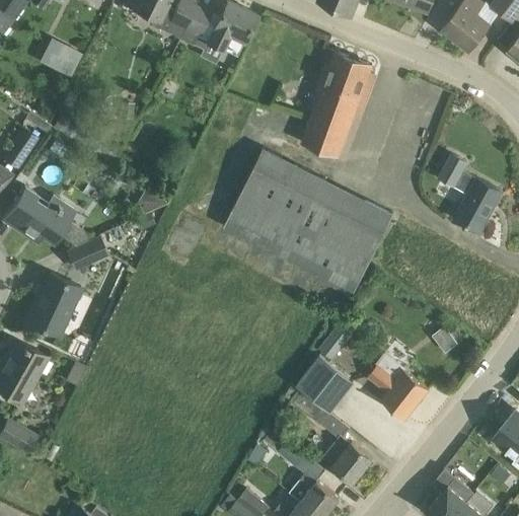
[(29,0),(0,0),(0,20),(10,28),(29,0)]
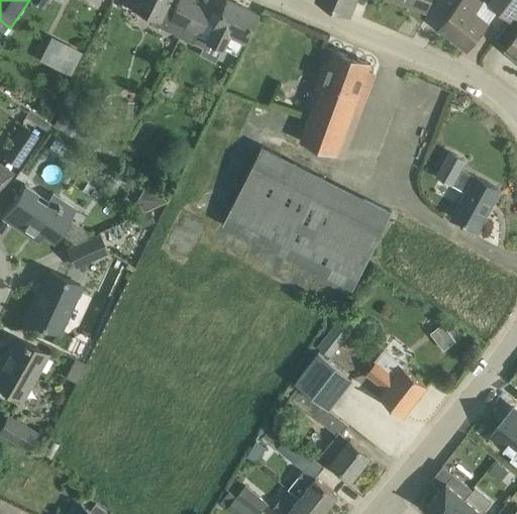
[(29,0),(43,10),(49,0),(29,0)]
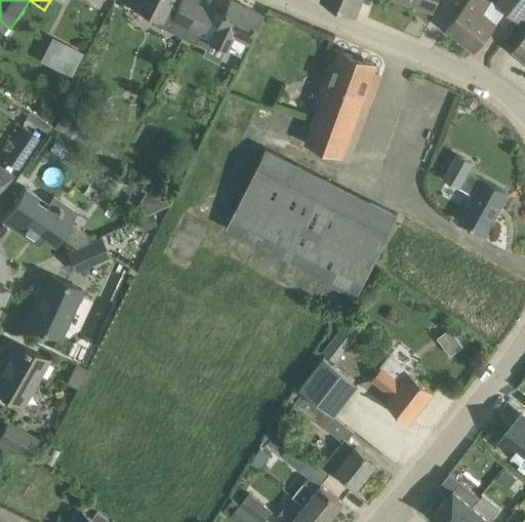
[(155,27),(183,40),(200,4),(192,0),(182,0),(177,11),(168,7),(171,0),(133,0),(130,6),(158,19),(155,27)]
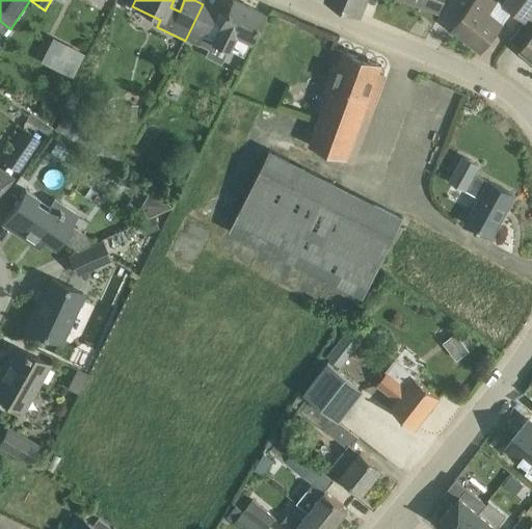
[(327,0),(327,2),(360,17),(367,0),(327,0)]
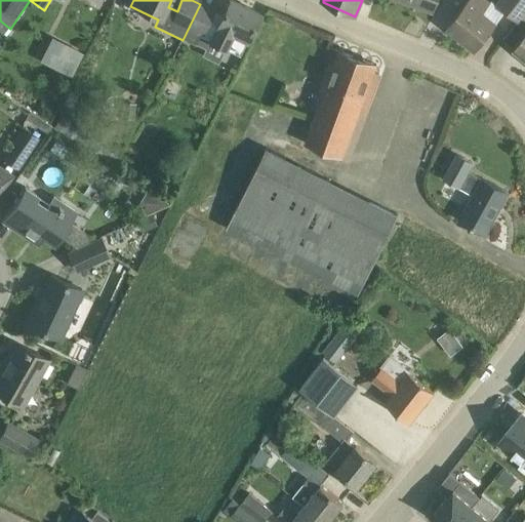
[(399,0),(433,12),(437,0),(399,0)]
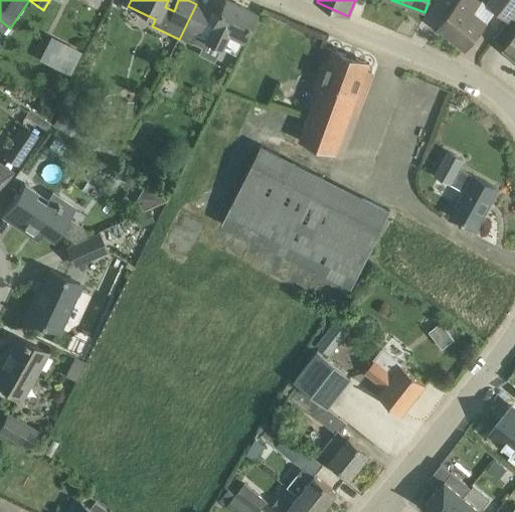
[(473,0),(461,0),(439,28),(464,48),(467,50),(496,14),(486,6),(482,3),(480,6),(473,0)]
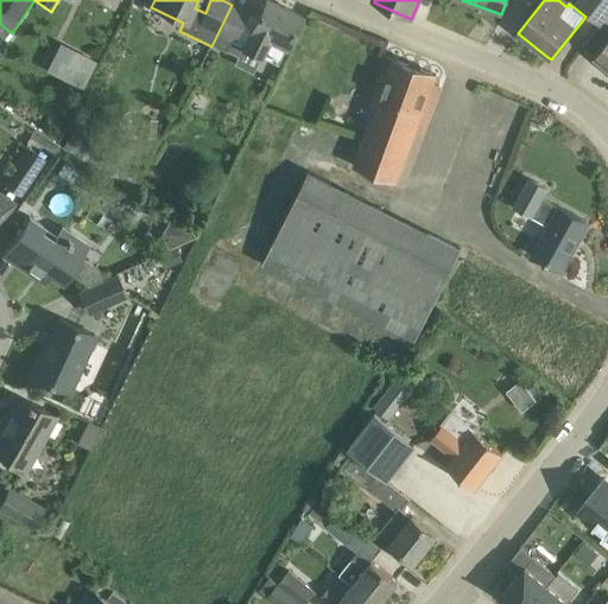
[(586,17),(600,26),(607,14),(607,0),(577,0),(574,7),(586,17)]
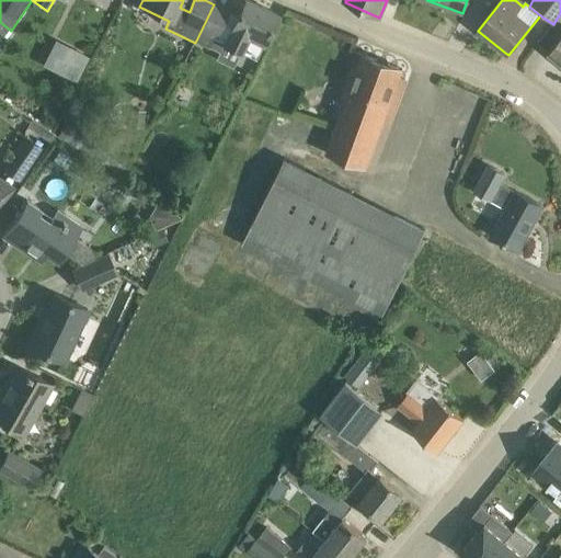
[(214,4),(195,43),(208,49),(213,42),(256,63),(264,46),(278,16),(245,1),(237,19),(229,14),(230,12),(214,4)]
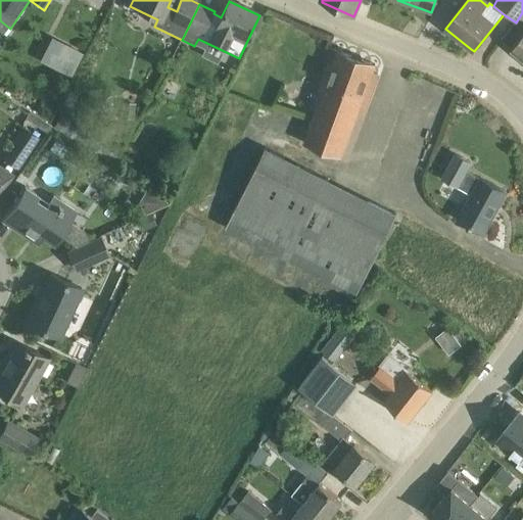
[(522,35),(512,50),(522,59),(522,35)]
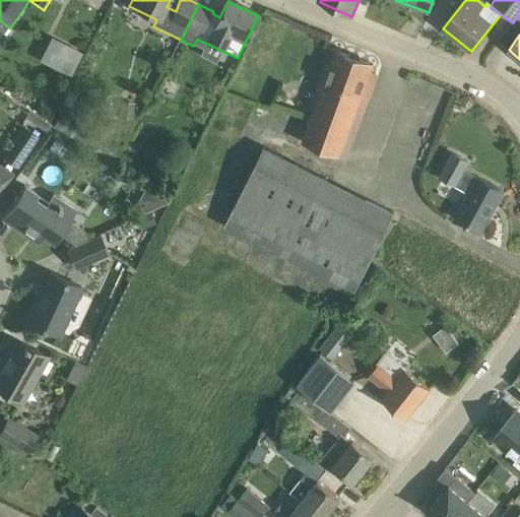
[(67,48),(56,70),(71,77),(82,56),(67,48)]
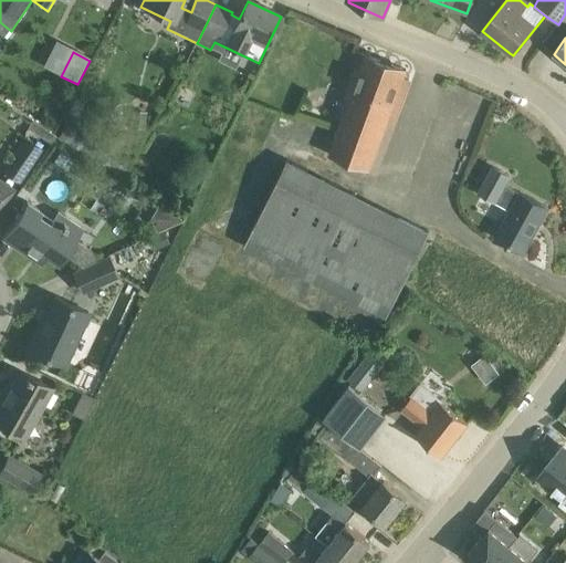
[(353,92),(328,158),(368,173),(396,101),(399,103),(405,96),(410,82),(404,80),(407,72),(366,56),(359,74),(357,73),(350,91),(353,92)]
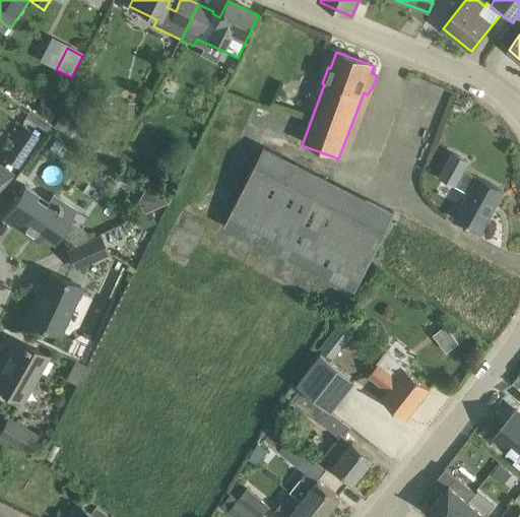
[(41,120),(29,114),(25,121),(36,128),(41,120)]
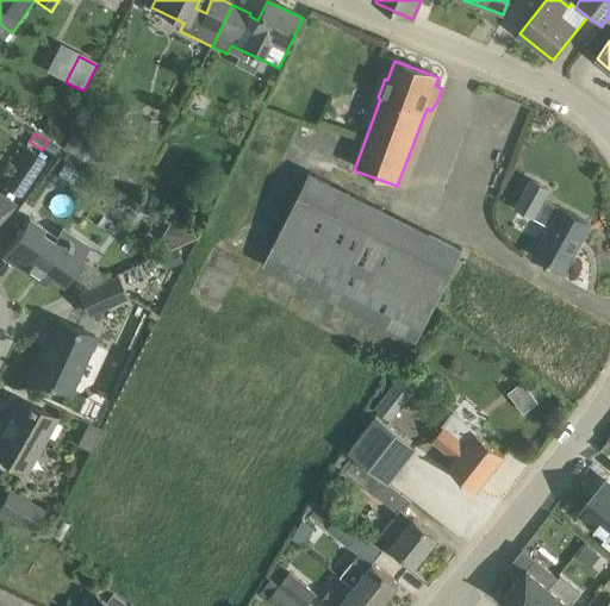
[(63,150),(131,194),(138,183),(70,138),(63,150)]
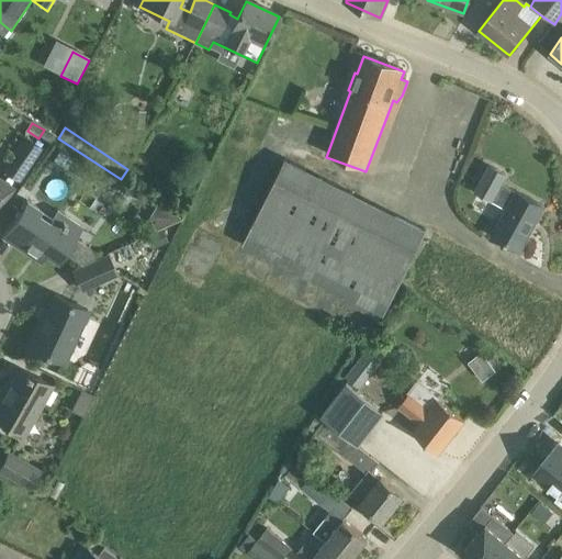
[(3,172),(19,182),(41,151),(25,140),(3,172)]
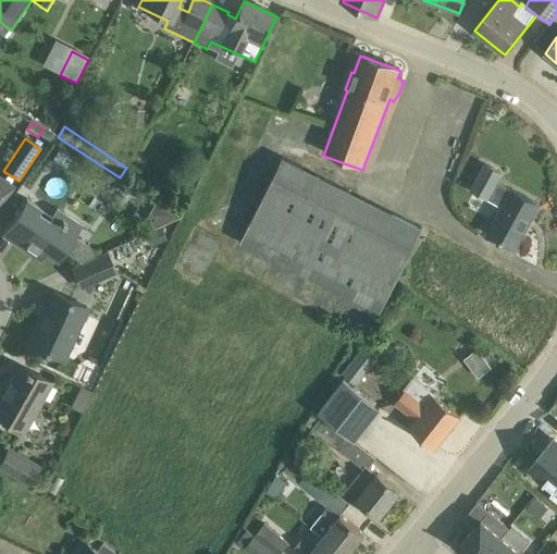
[(240,243),(381,314),(422,230),(283,159),(240,243)]
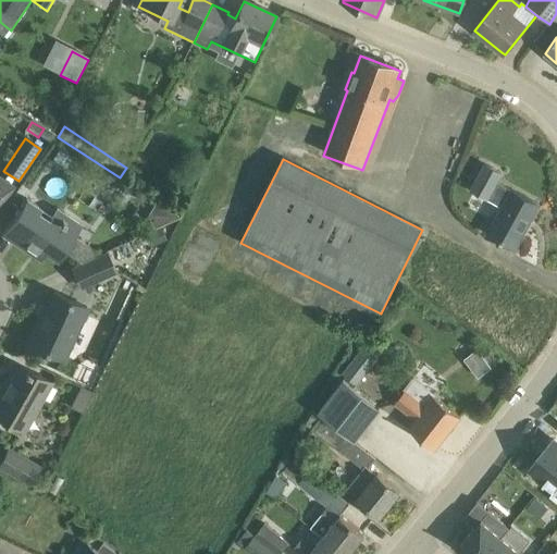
[(500,239),(500,241),(504,243),(504,242),(516,247),(515,246),(529,221),(530,221),(539,206),(512,191),(497,183),(502,175),(485,165),(471,192),(487,200),(487,199),(504,208),(490,233),(500,239)]
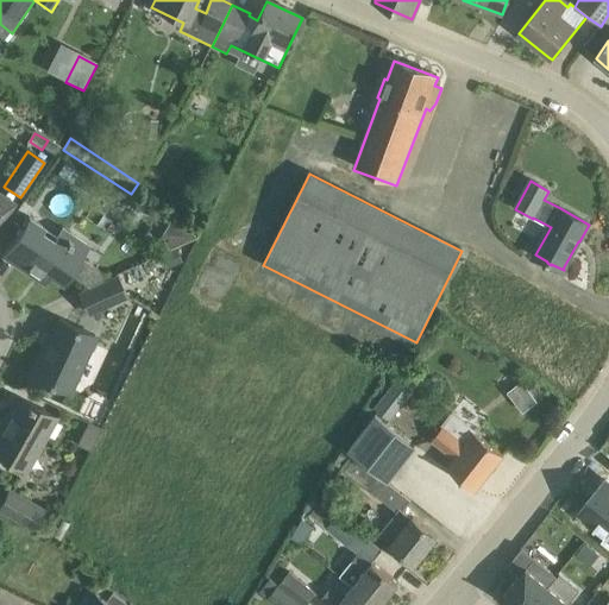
[(0,219),(5,224),(16,208),(0,196),(0,219)]
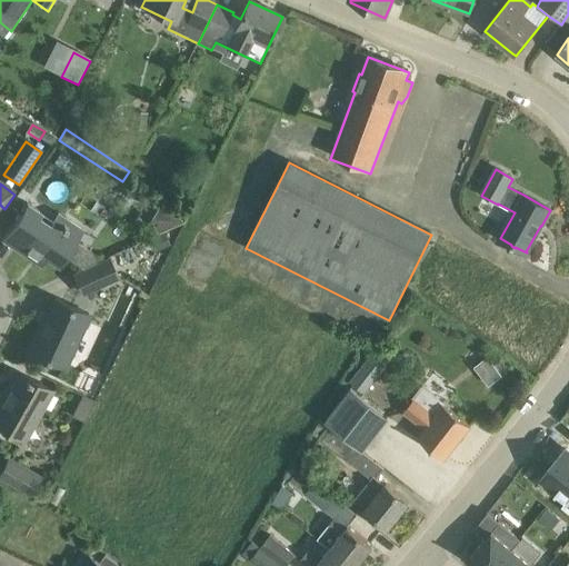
[(93,256),(76,245),(83,232),(67,220),(61,228),(27,206),(2,242),(30,260),(32,257),(45,265),(53,251),(83,271),(97,265),(93,256)]
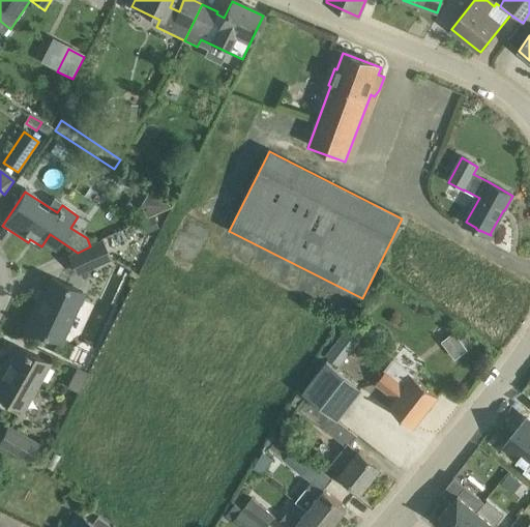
[(141,207),(147,221),(172,209),(149,194),(141,207)]
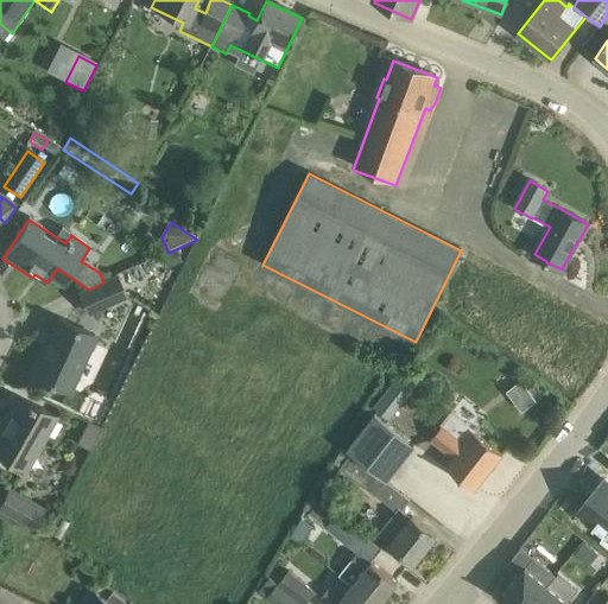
[(78,297),(88,317),(127,299),(118,279),(78,297)]
